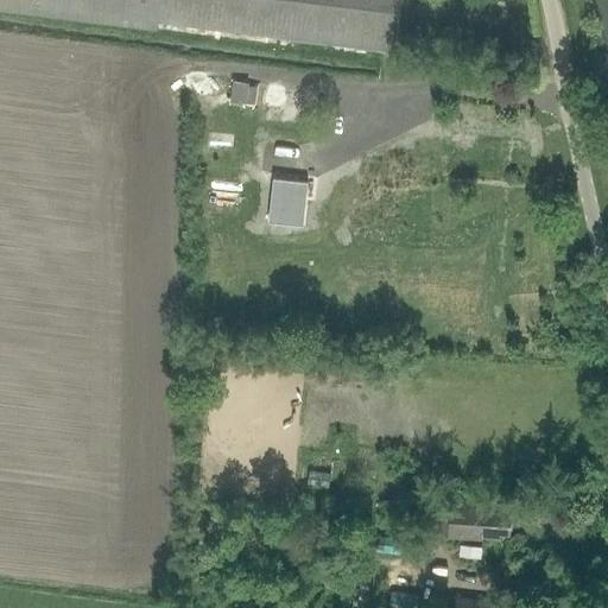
[(403,0),(0,0),(0,12),(277,48),(278,39),(396,54),(403,0)]
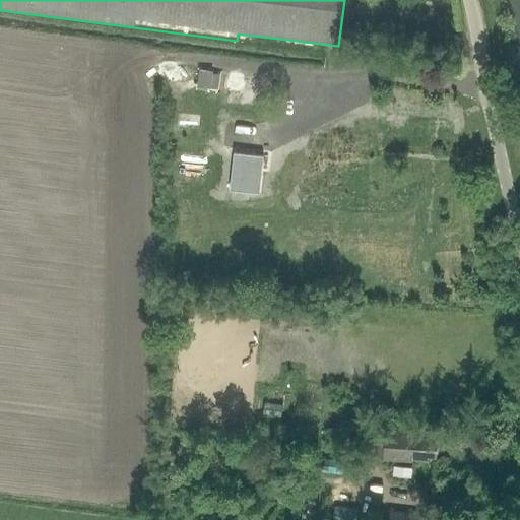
[(200,69),(198,87),(218,89),(220,74),(213,74),(213,71),(200,69)]
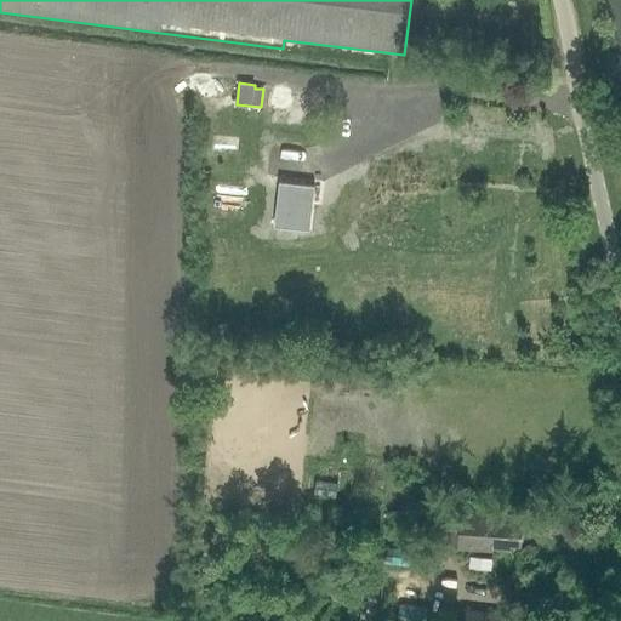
[(275,181),(272,221),(300,223),(303,183),(275,181)]
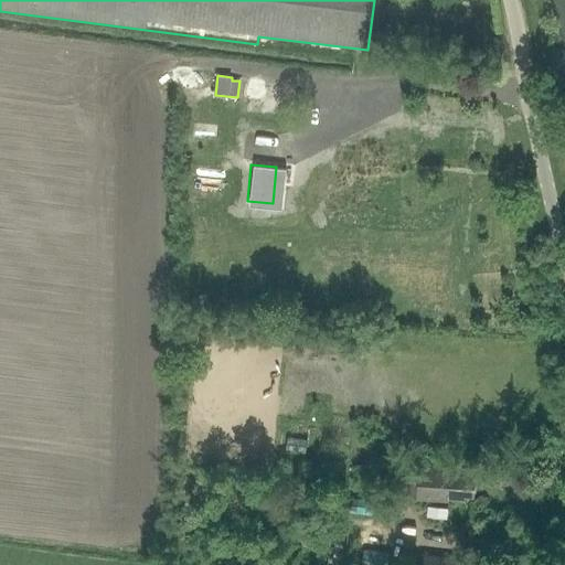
[(223,199),(224,182),(191,181),(190,198),(223,199)]
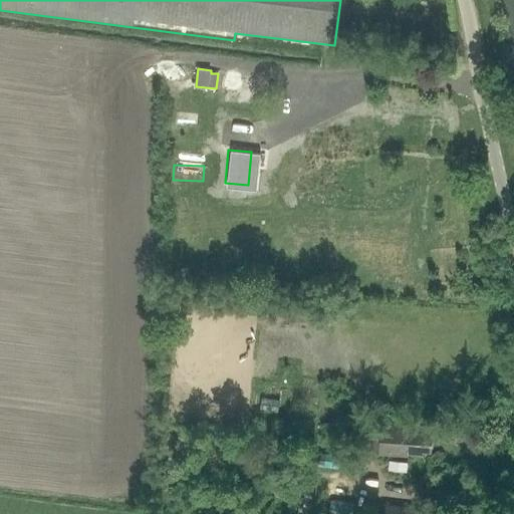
[(432,453),(433,434),(425,433),(426,428),(381,426),(381,431),(364,430),(363,450),(379,451),(379,455),(424,457),(424,452),(432,453)]
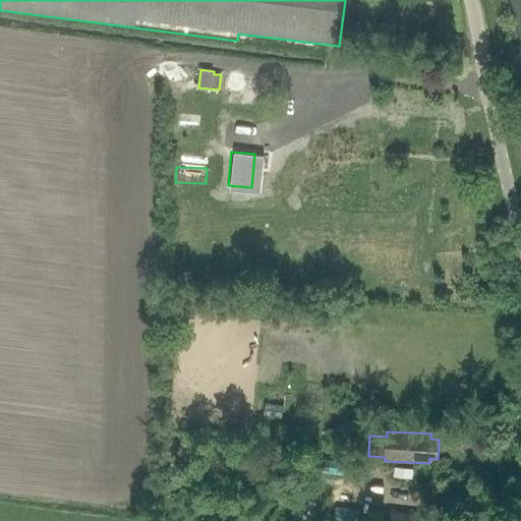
[(314,473),(355,476),(356,462),(324,459),(324,461),(315,461),(314,473)]
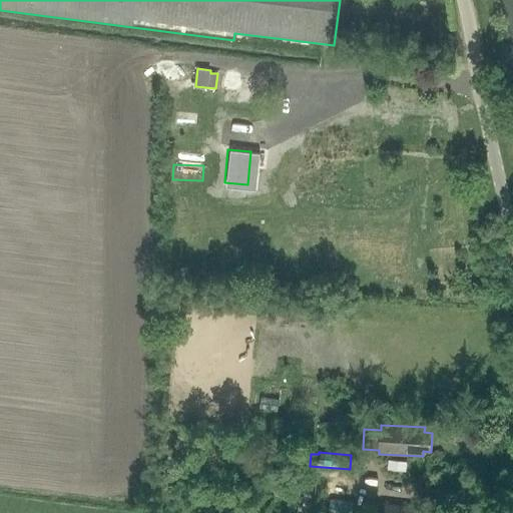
[(301,480),(298,512),(315,512),(317,481),(301,480)]
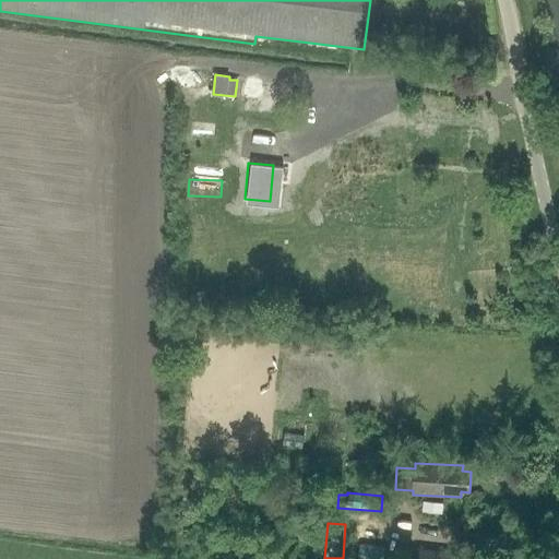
[(405,558),(456,558),(458,555),(406,549),(405,558)]
